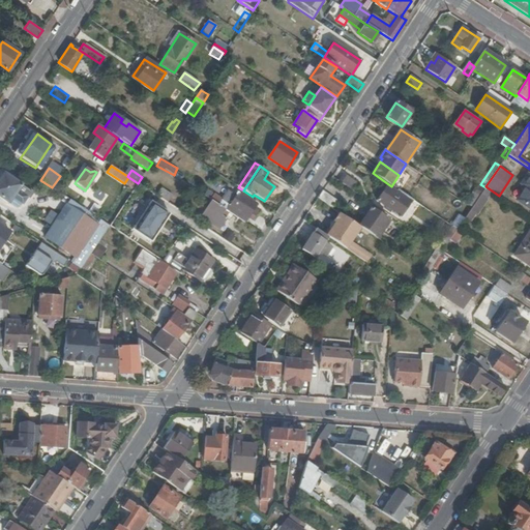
[(23,202),(25,203),(27,199),(16,190),(19,186),(20,184),(3,173),(0,177),(0,197),(8,203),(11,198),(21,205),(23,202)]
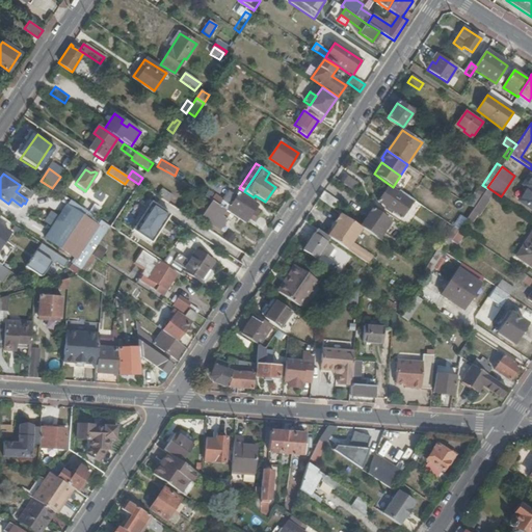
[(531,209),(531,178),(529,176),(523,184),(527,187),(519,201),(531,209)]
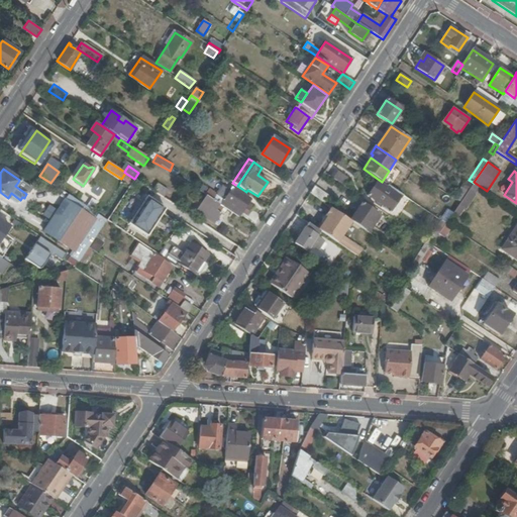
[(332,179),(345,187),(350,180),(337,172),(332,179)]
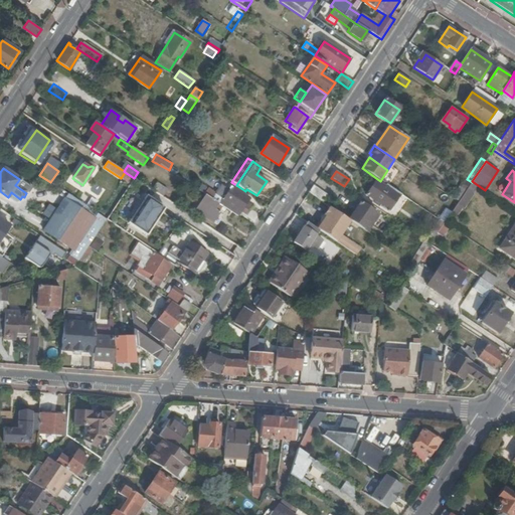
[(134,178),(125,172),(121,178),(130,185),(134,178)]
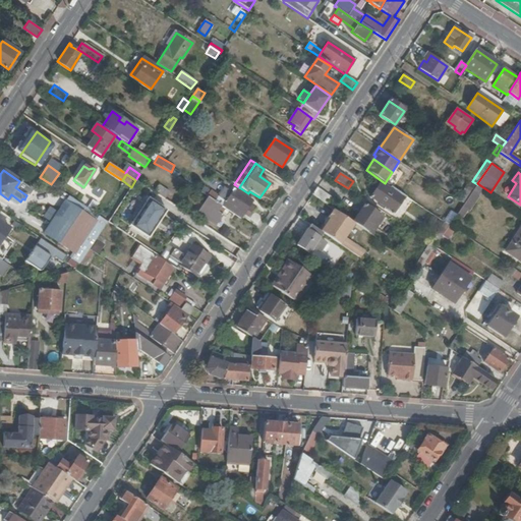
[(472,181),(469,179),(465,184),(468,186),(473,190),(477,184),(472,181)]
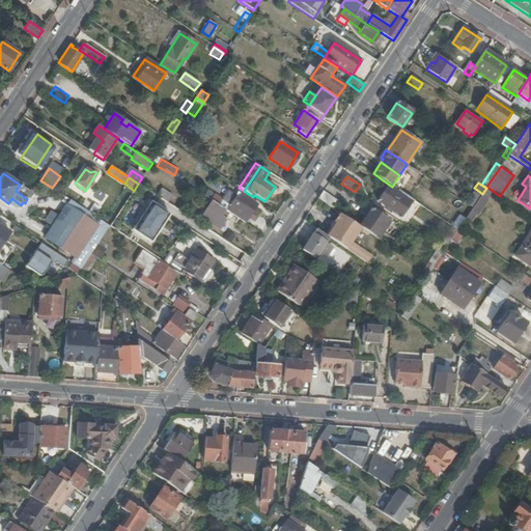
[(138,184),(134,191),(128,200),(134,204),(140,196),(142,198),(148,190),(138,184)]
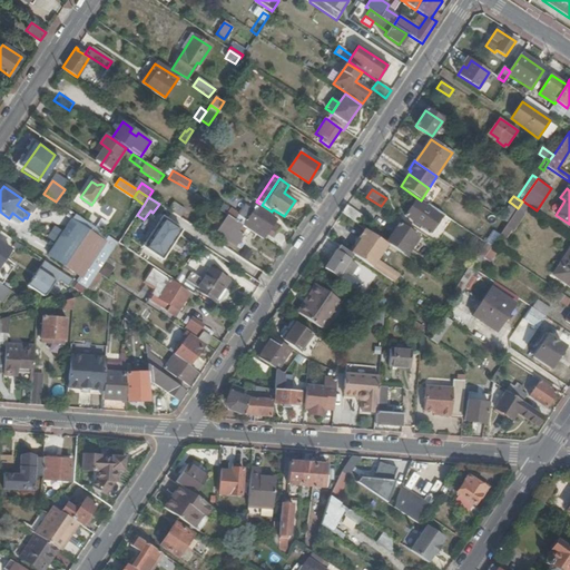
[(414,225),(429,235),(442,215),(433,208),(431,210),(415,199),(404,216),(415,223),(414,225)]
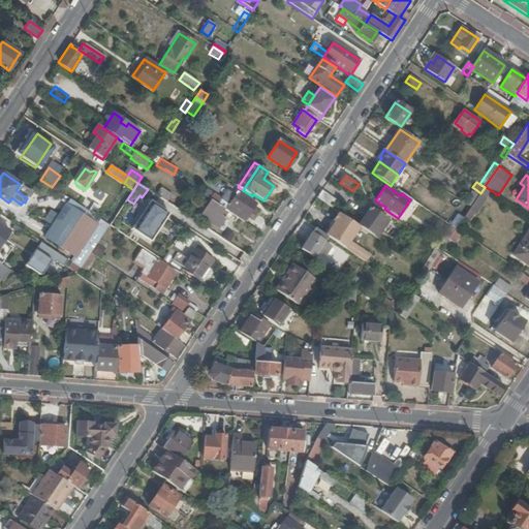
[(19,186),(16,190),(27,198),(30,194),(19,186)]
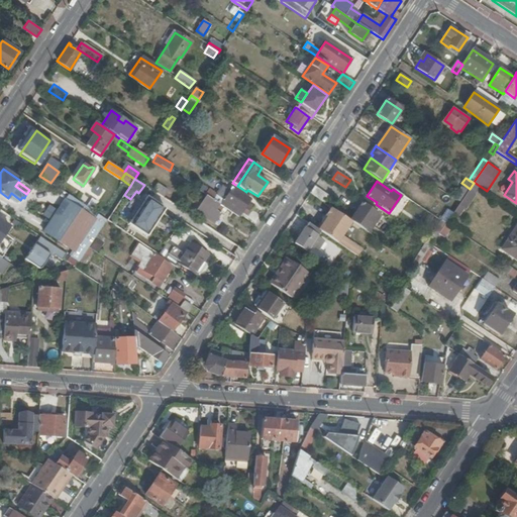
[(470,189),(464,185),(454,200),(459,203),(463,198),(470,189)]
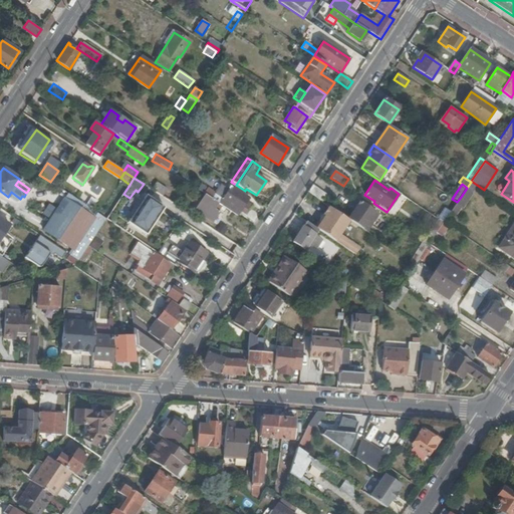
[(312,186),(307,193),(321,202),(326,195),(312,186)]
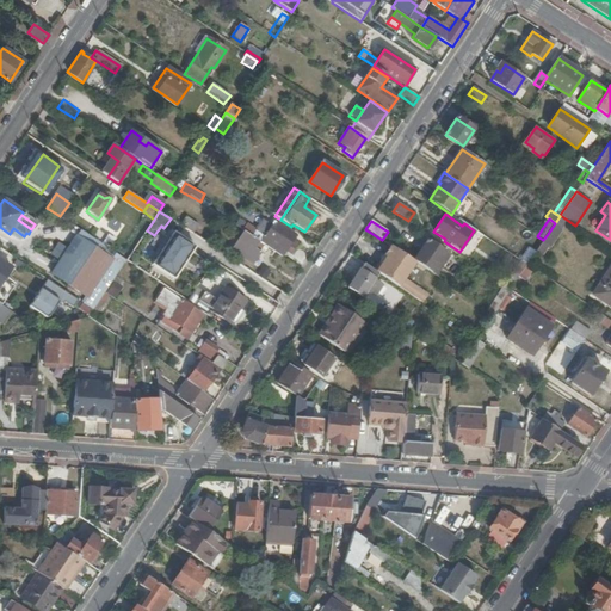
[(180,224),(178,229),(197,241),(199,238),(180,224)]
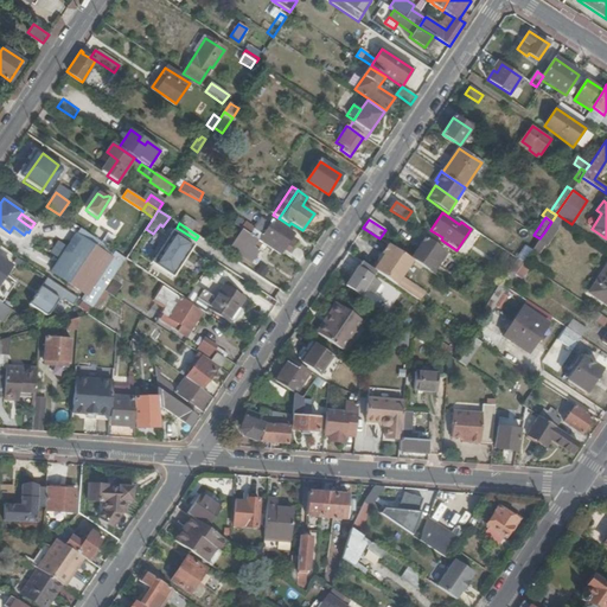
[(243,230),(259,241),(263,243),(281,256),(295,235),(278,223),(274,229),(270,228),(264,236),(247,224),(243,230)]
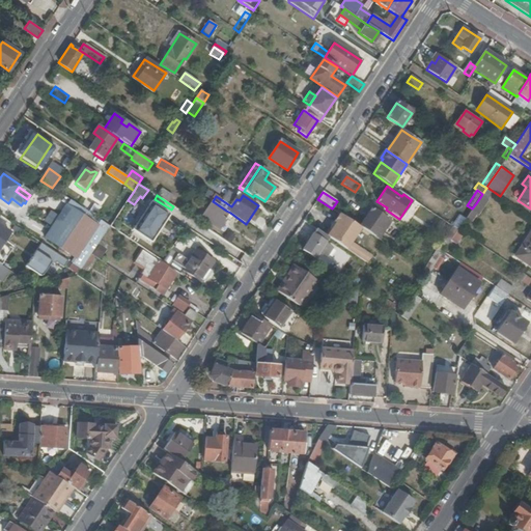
[(134,204),(128,200),(120,210),(128,214),(134,204)]
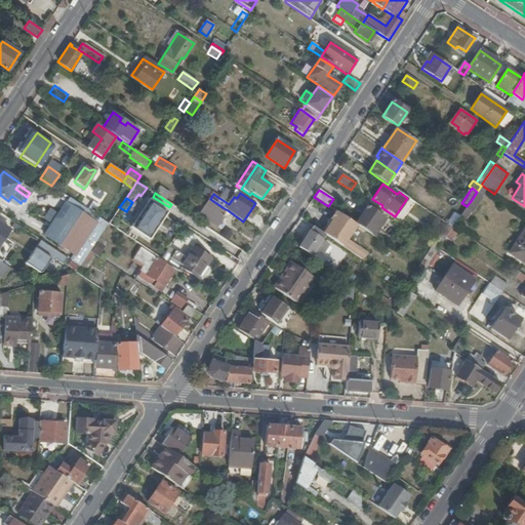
[(45,235),(73,254),(69,260),(79,268),(80,267),(90,251),(96,242),(109,225),(108,225),(70,199),(45,235)]
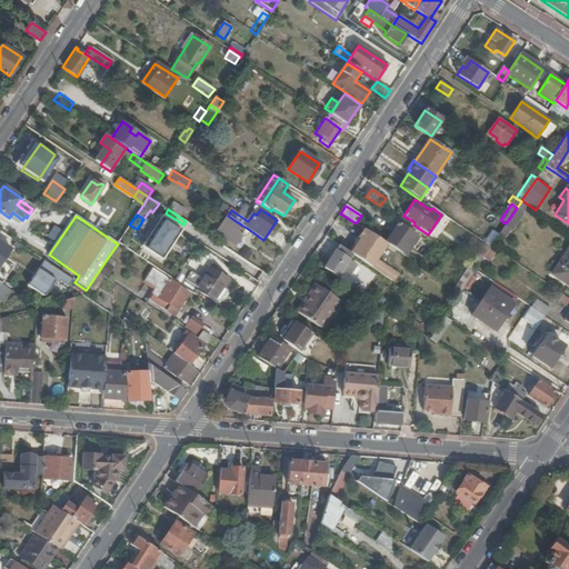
[(237,247),(243,236),(242,235),(238,231),(242,226),(228,216),(217,233),(237,247)]
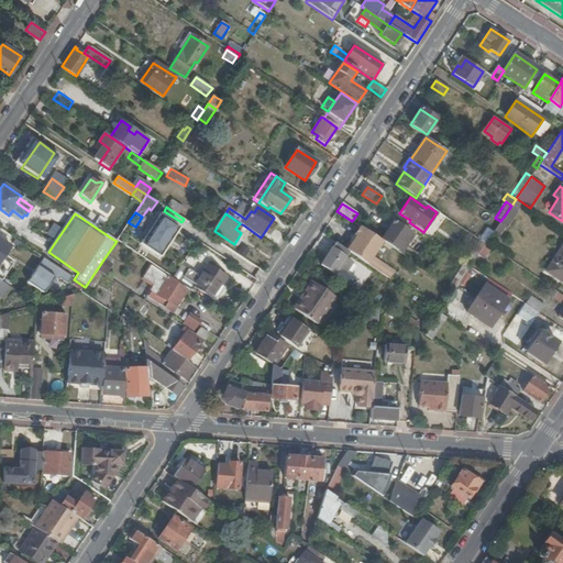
[(500,221),(500,222),(493,232),(501,238),(512,221),(505,216),(500,221)]
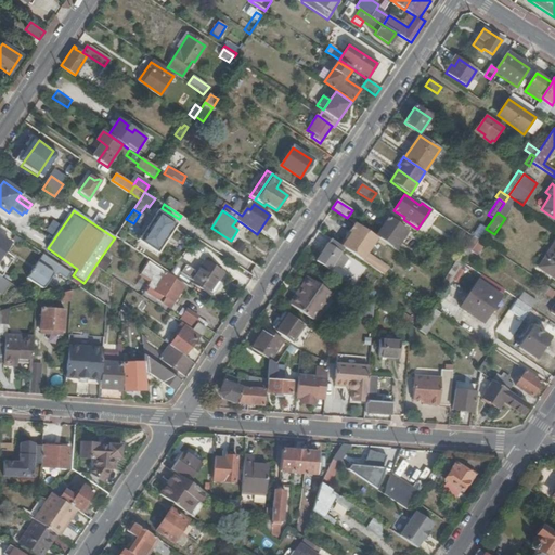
[(407,230),(389,218),(375,237),(390,248),(400,234),(403,235),(407,230)]
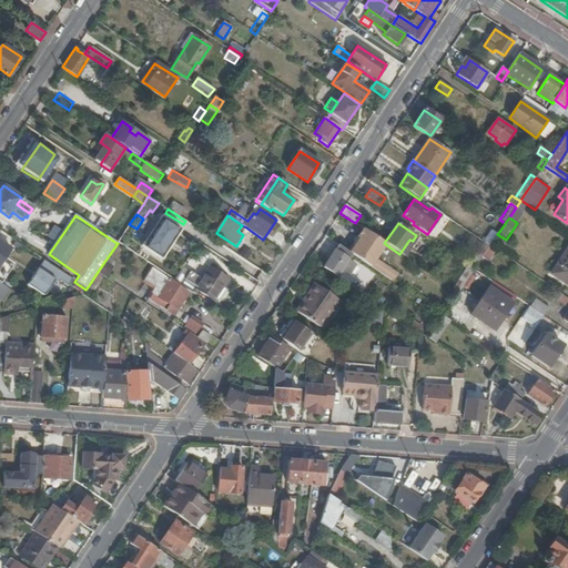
[(137,229),(129,224),(122,235),(129,240),(130,239),(137,229)]
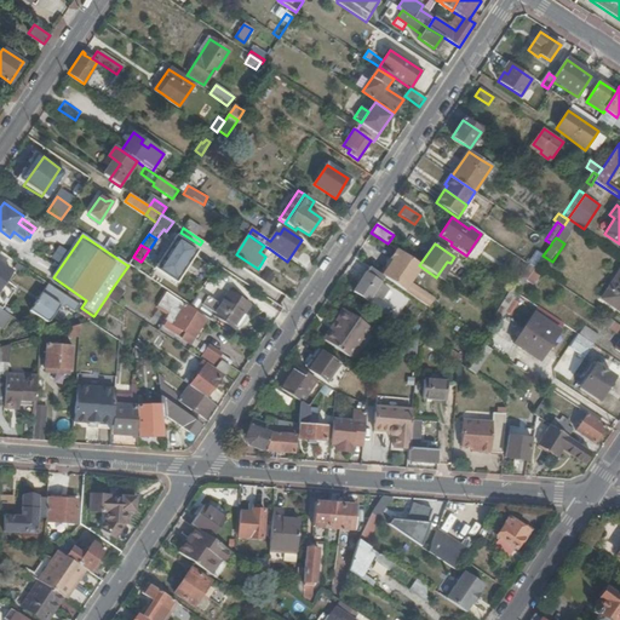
[(417,264),(395,250),(388,259),(391,262),(384,271),(383,270),(379,275),(383,277),(400,290),(417,264)]
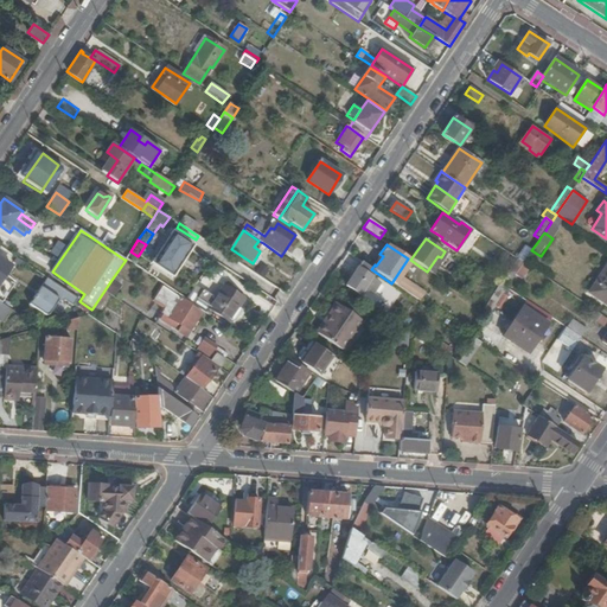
[(531,251),(524,247),(516,260),(523,264),(523,263),(531,251)]
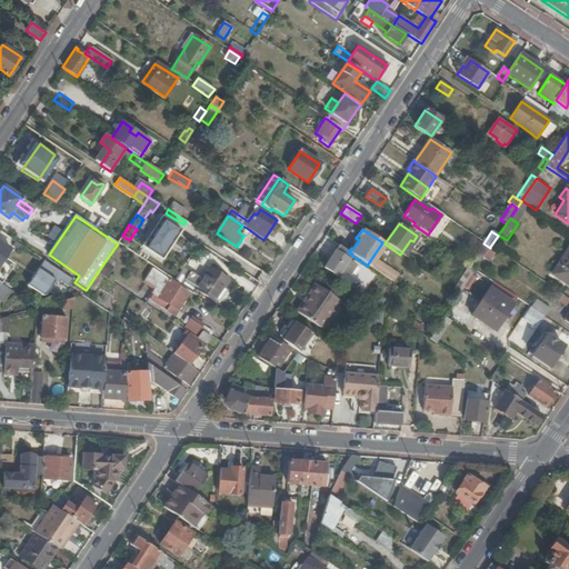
[(129,240),(122,236),(117,243),(118,243),(125,248),(129,240)]
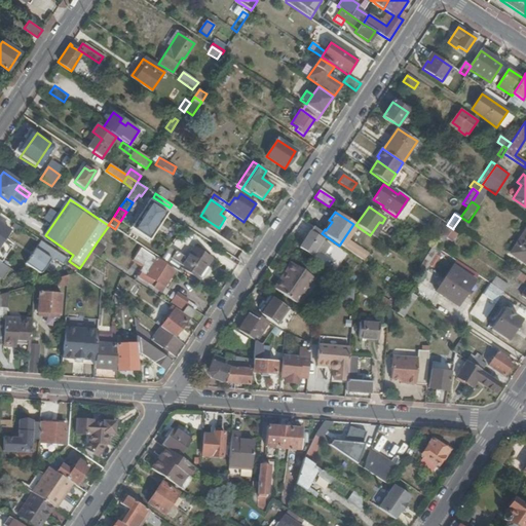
[(119,222),(115,229),(148,251),(153,242),(120,221),(119,222)]
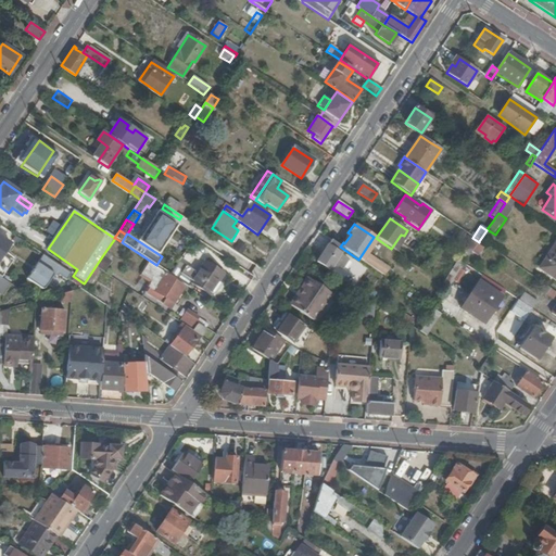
[(0,277),(0,278),(12,261),(3,254),(10,243),(0,236),(0,277)]
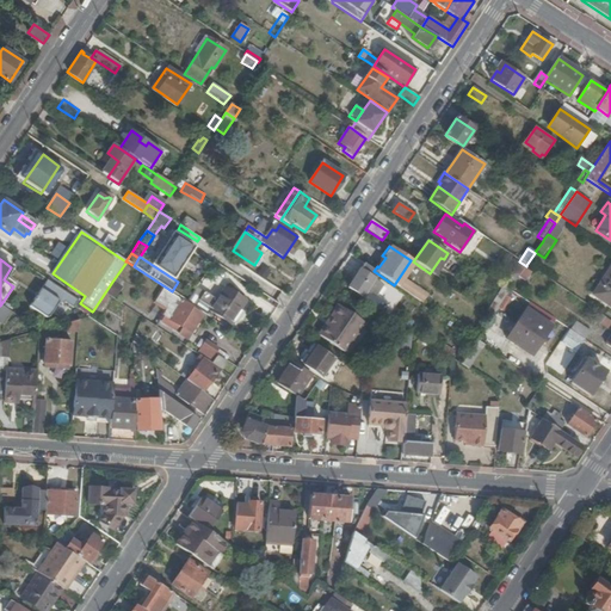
[(519,261),(512,272),(519,277),(526,266),(519,261)]
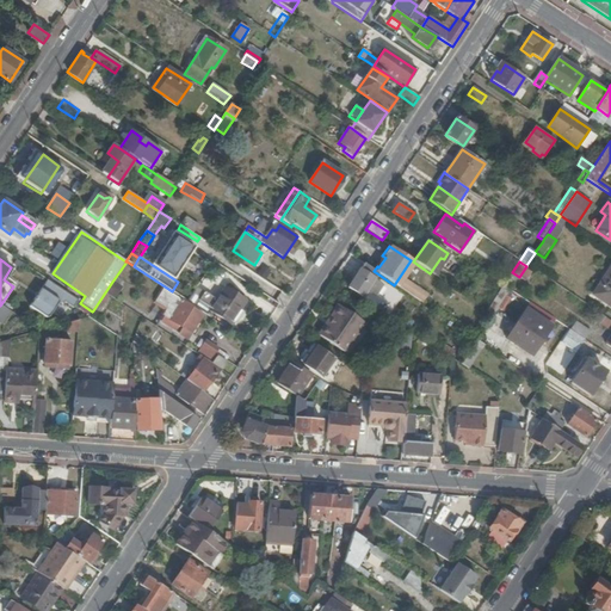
[(273,271),(264,265),(257,276),(265,282),(273,271)]
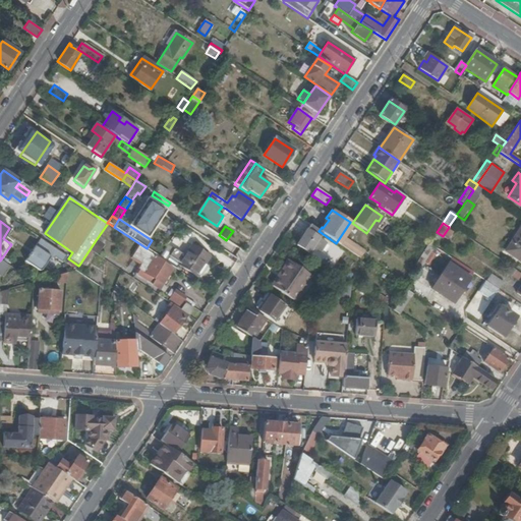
[(319,231),(310,226),(296,246),(307,254),(322,233),(319,231)]
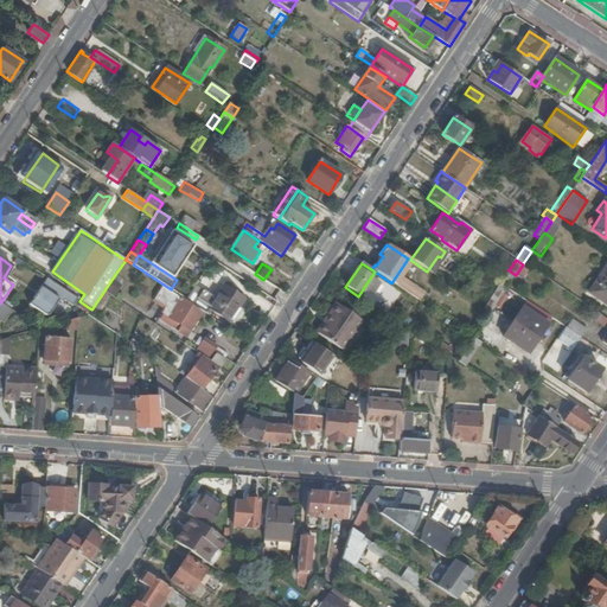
[(523,263),(523,264),(516,275),(515,276),(521,280),(529,267),(523,263)]
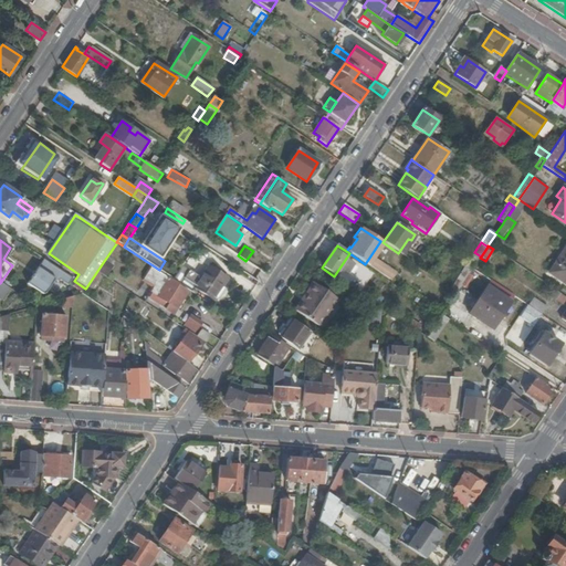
[(565,250),(557,263),(562,265),(555,275),(565,283),(565,250)]
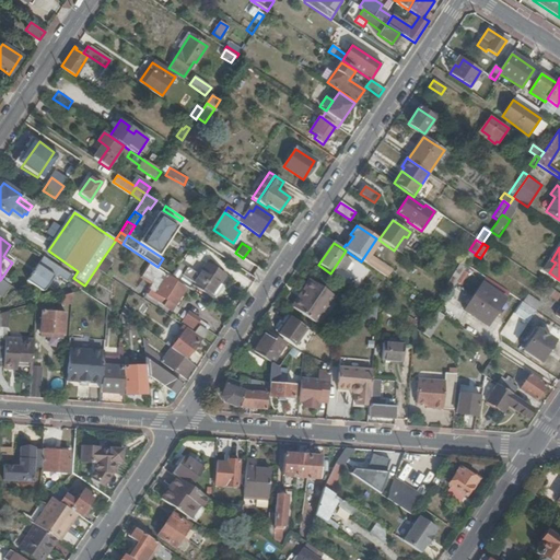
[(112,264),(103,258),(96,268),(101,271),(105,275),(112,264)]
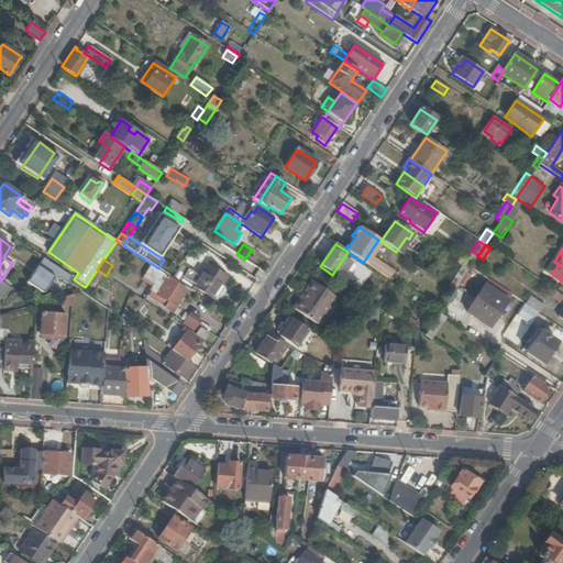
[(48,262),(44,267),(59,278),(64,273),(48,262)]
